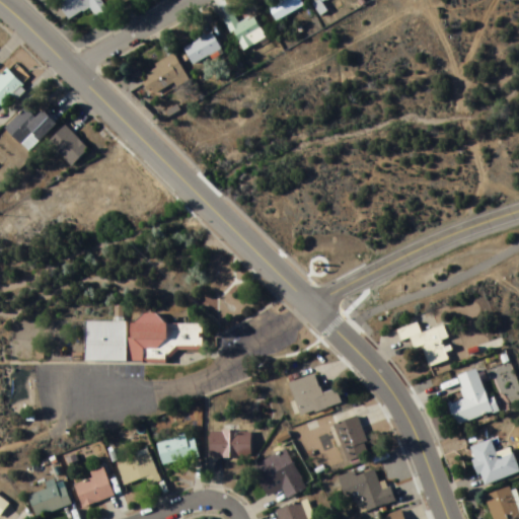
[(57,0),(66,20),(91,10),(95,19),(105,15),(99,0),(57,0)]
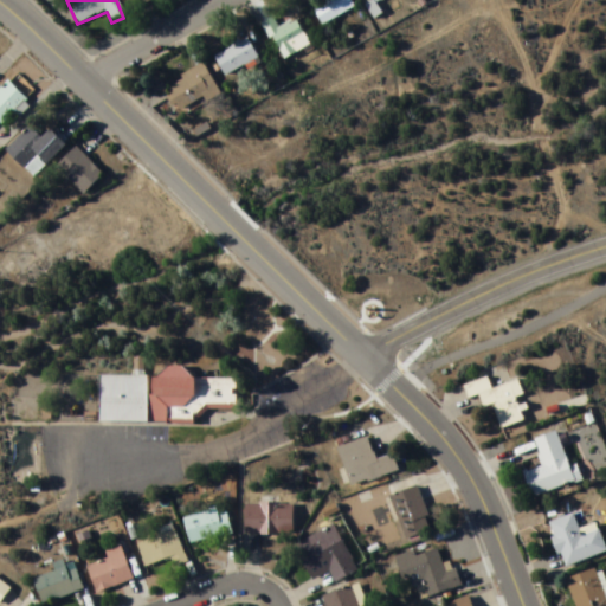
[(327,0),(311,13),(326,28),(355,4),(353,0),(327,0)]
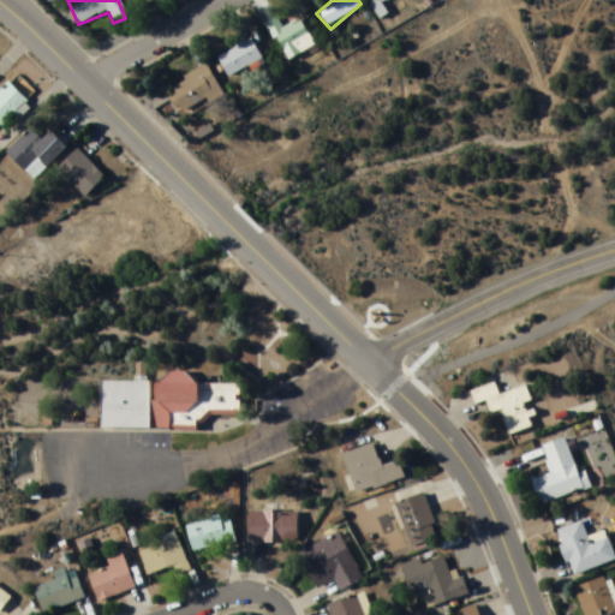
[(286,63),(315,49),(302,21),(282,29),(278,19),(268,24),(286,63)]
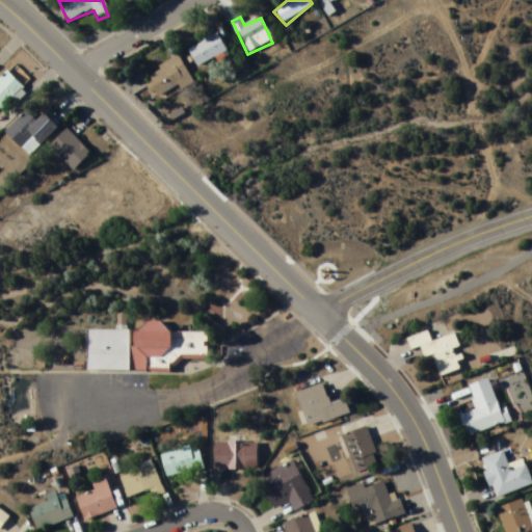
[(188,51),(198,69),(227,51),(216,34),(188,51)]
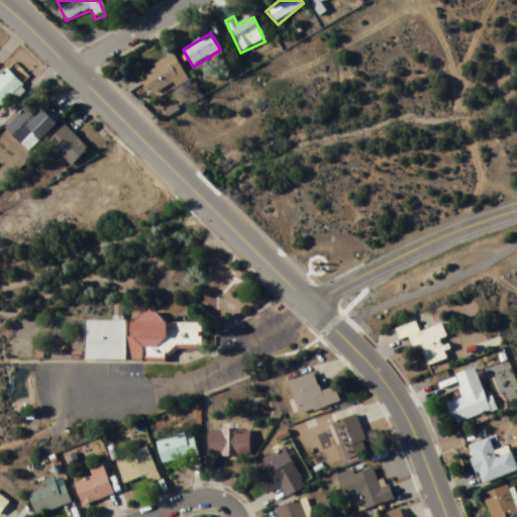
[(187,78),(172,55),(138,77),(153,100),(187,78)]
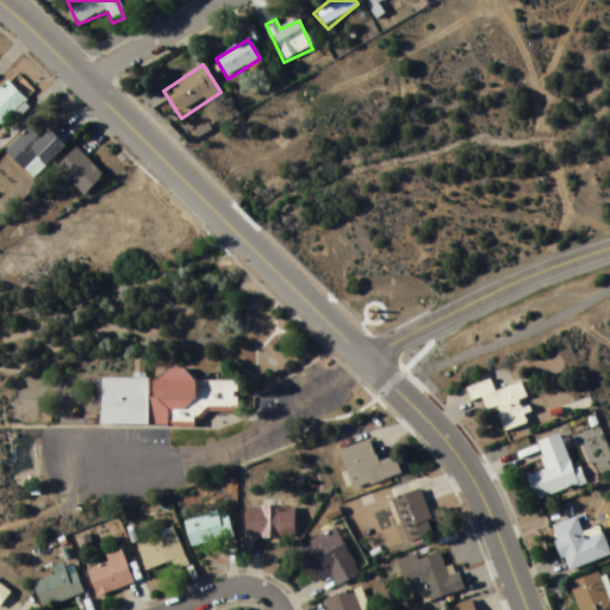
[(27,100),(8,83),(0,92),(0,125),(1,128),(27,100)]
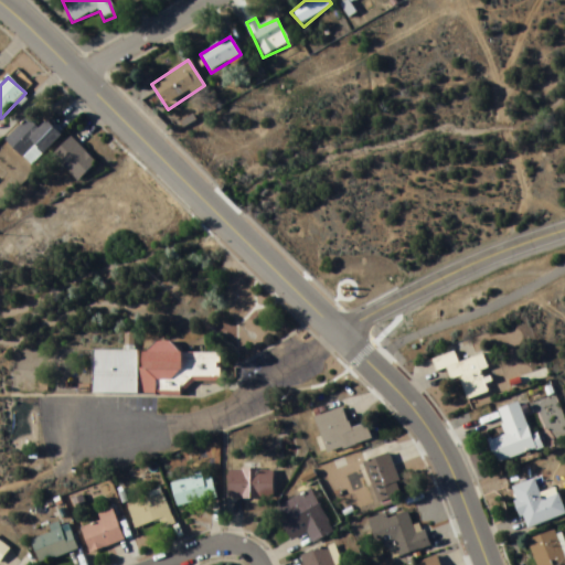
[(46,121),(39,130),(28,118),(6,141),(31,167),(61,137),(46,121)]
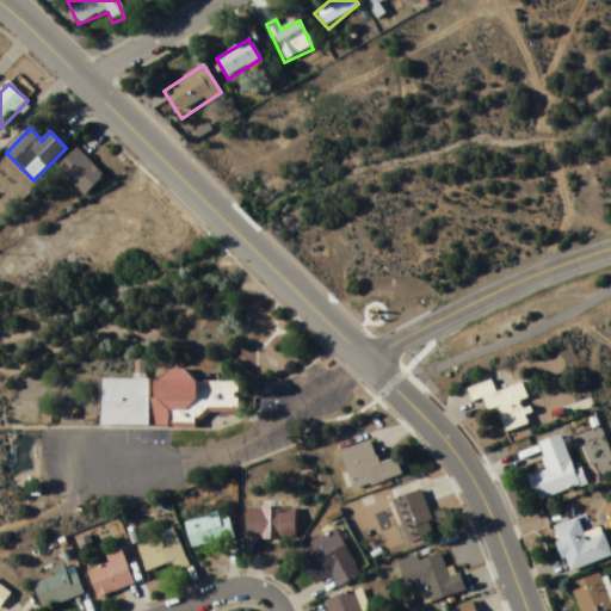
[(84,197),(104,177),(76,149),(56,170),(84,197)]
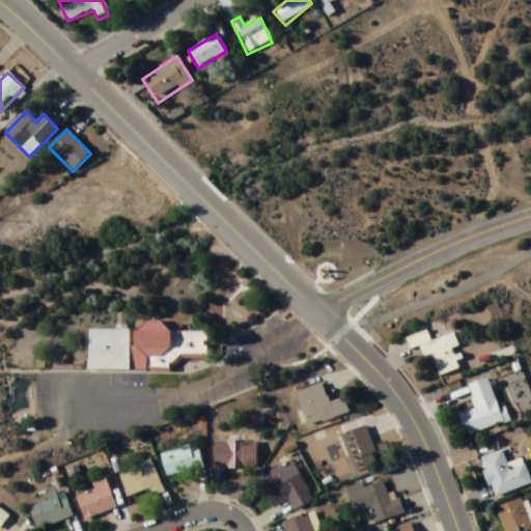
[(87,370),(87,332),(130,332),(140,332),(147,325),(161,325),(169,335),(207,335),(206,358),(182,358),(169,370),(157,370),(87,370)]
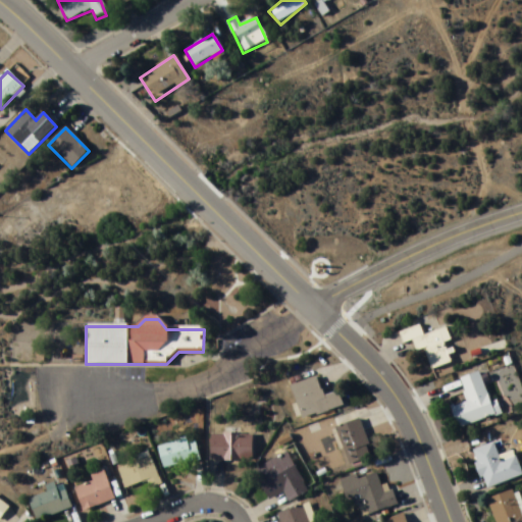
[(423,335),(420,326),(399,332),(404,348),(423,342),(431,369),(451,363),(445,344),(451,343),(447,328),(423,335)]
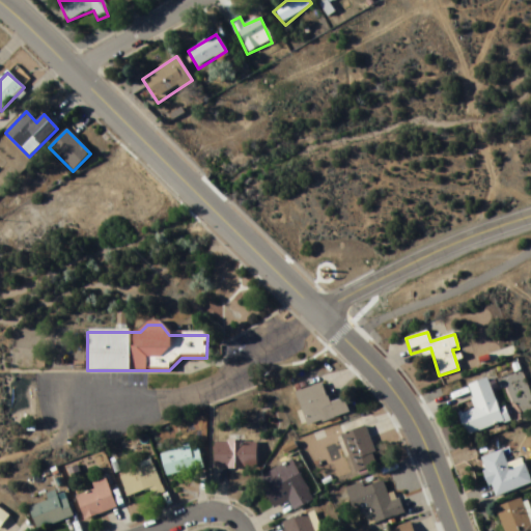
[(458,415),(466,437),(508,422),(506,416),(501,417),(490,380),(468,386),(476,410),(458,415)]
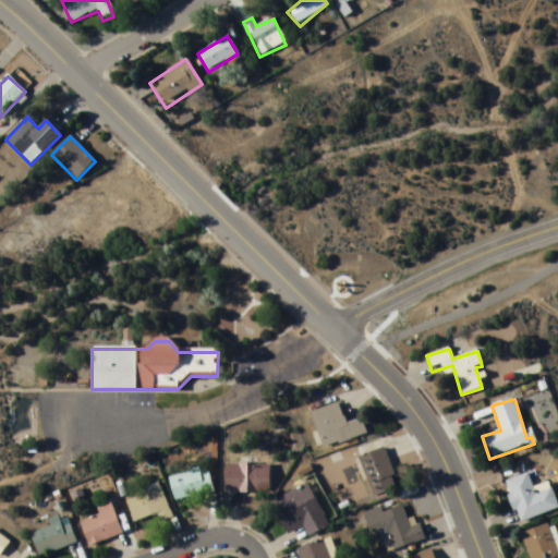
[(311,413),(324,450),(367,435),(362,420),(346,425),(339,403),(311,413)]
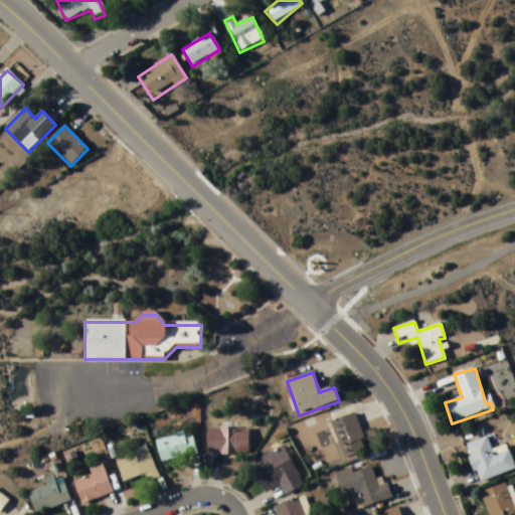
[(331,421),(342,460),(367,452),(356,414),(331,421)]
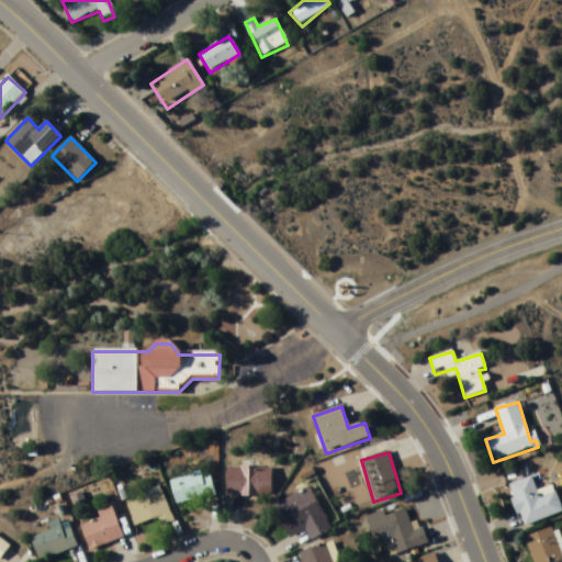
[(227,469),(227,497),(272,497),(272,469),(227,469)]
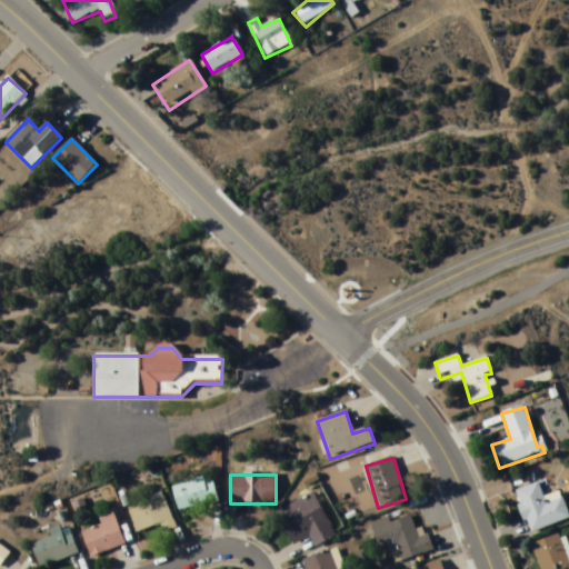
[(213,481),(206,483),(205,480),(172,486),(178,511),(218,503),(213,481)]
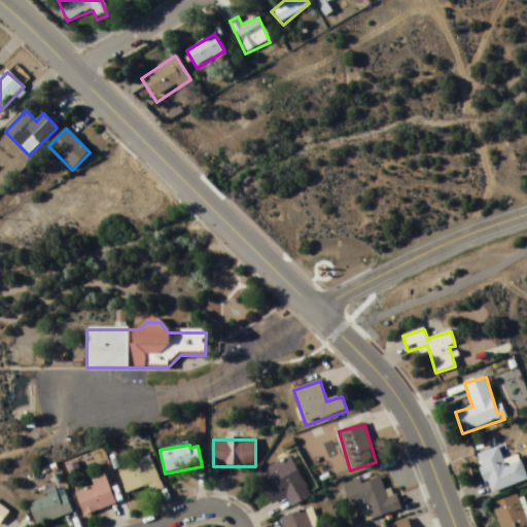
[(526,481),(526,479),(520,456),(503,461),(499,448),(477,455),(490,493),(526,481)]
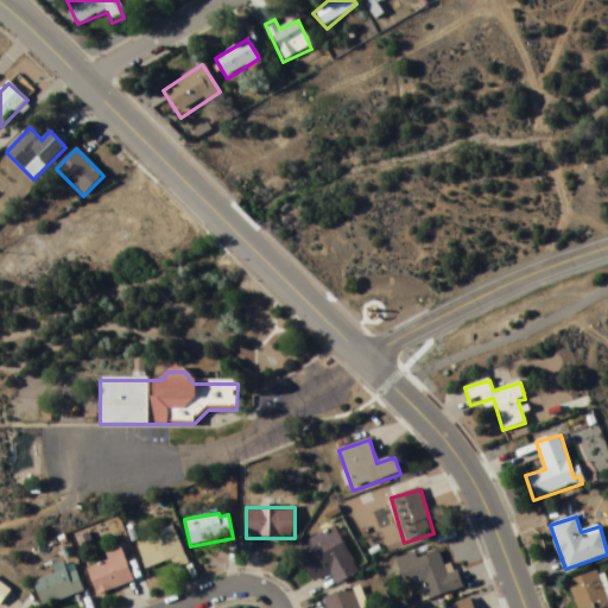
[(336,584),(359,574),(336,527),(298,546),(315,582),(331,574),(336,584)]
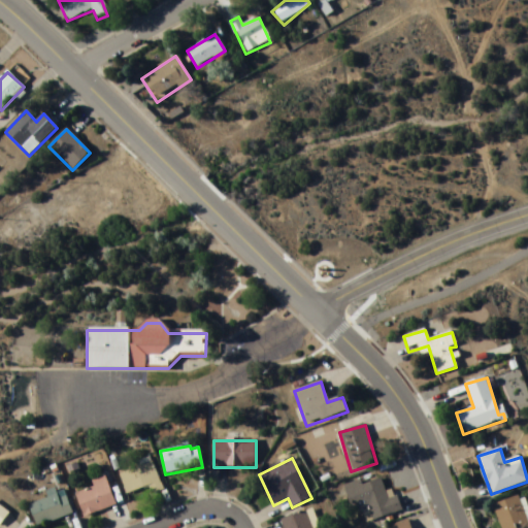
[(119,473),(127,495),(147,488),(151,496),(163,491),(152,461),(119,473)]
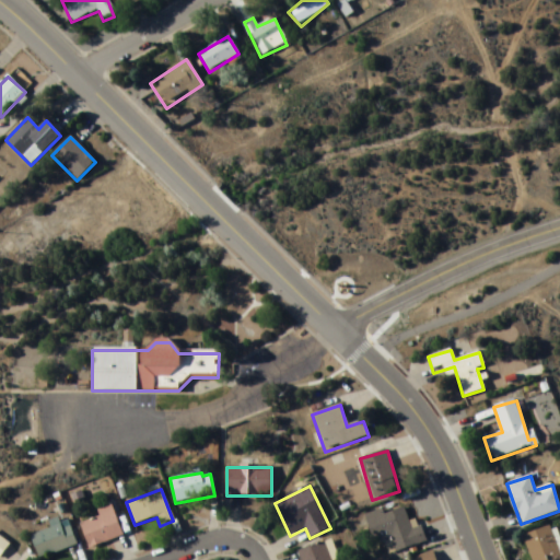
[(81,524),(89,549),(123,538),(113,506),(97,512),(100,517),(81,524)]
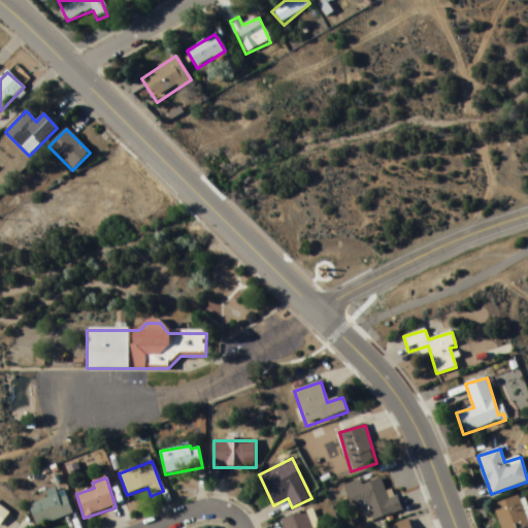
[(344,486),(352,508),(362,505),(368,523),(402,512),(397,495),(388,498),(382,479),(363,485),(361,481),(344,486)]
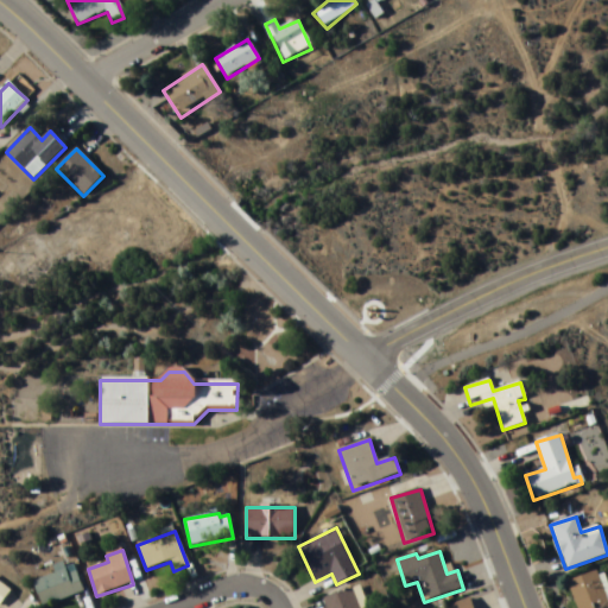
[(83,593),(74,563),(55,569),(56,575),(35,582),(42,606),(83,593)]
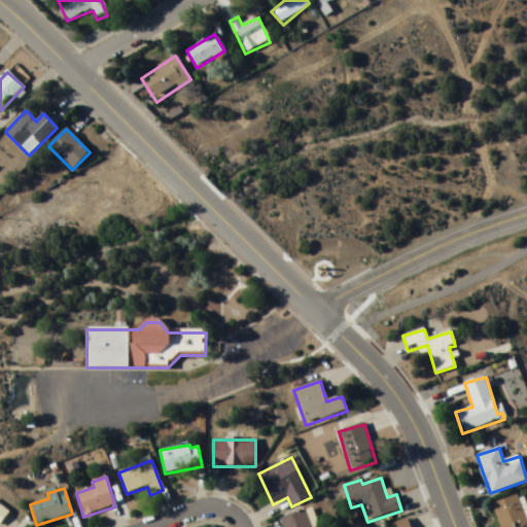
[(499,526),(526,526),(526,508),(523,495),(493,503),(499,526)]
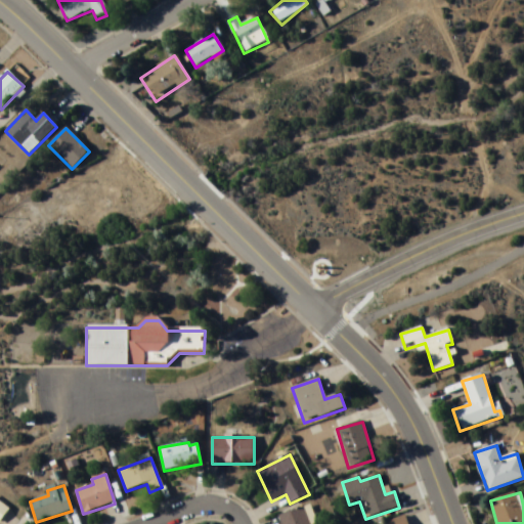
[(0,522),(9,511),(0,503),(0,522)]
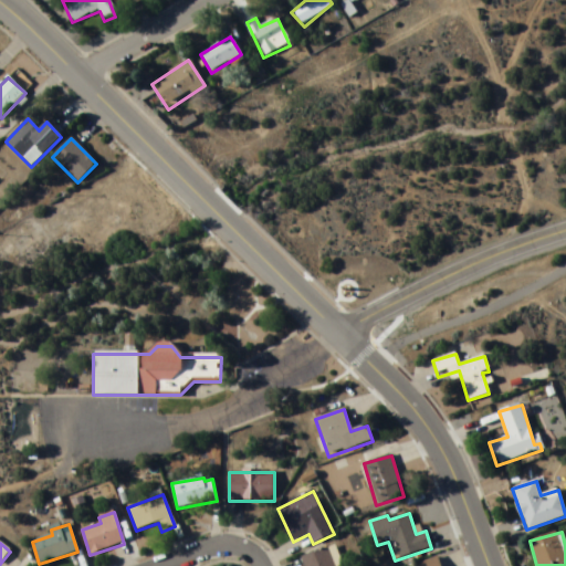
[(302,557),(305,565),(338,565),(332,547),(302,557)]
